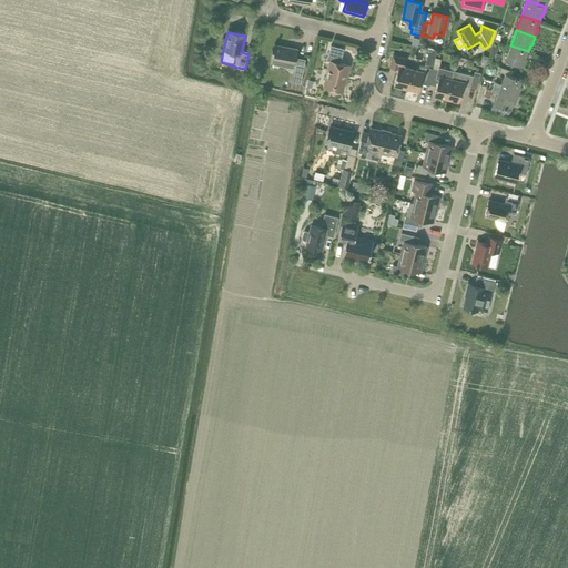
[(300,52),(296,52),(297,49),(286,47),(286,48),(274,46),(274,44),(273,49),(272,49),(272,51),(273,51),(271,61),(294,66),(292,74),(291,81),(301,83),(305,59),(298,58),(300,52)]
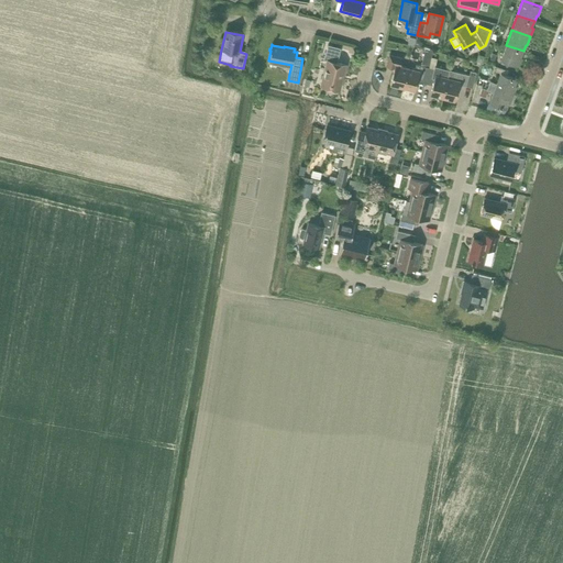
[(342,80),(341,80),(344,65),(346,65),(346,64),(337,62),(340,47),(328,44),(324,58),(327,59),(320,85),(340,90),(342,80)]
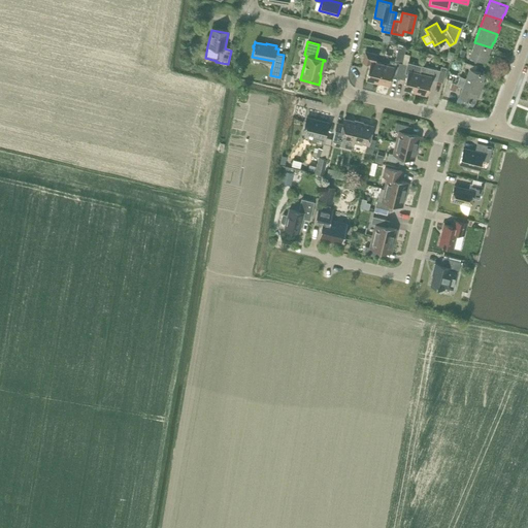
[(469,56),(487,62),(490,55),(489,54),(491,47),(474,42),(469,56)]
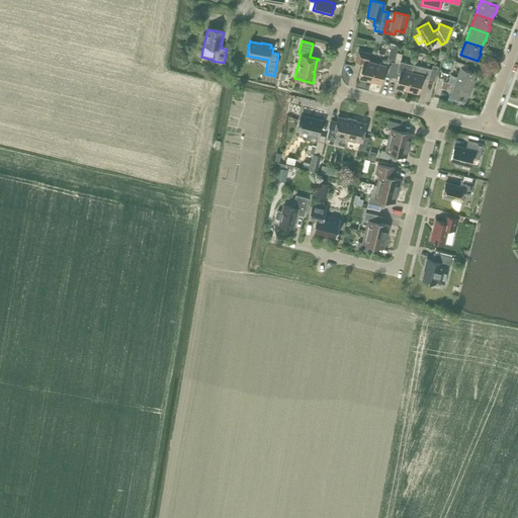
[(392,73),(396,57),(396,58),(399,47),(392,46),(389,56),(387,60),(382,59),(381,64),(374,62),(370,80),(381,83),(384,71),(392,73)]
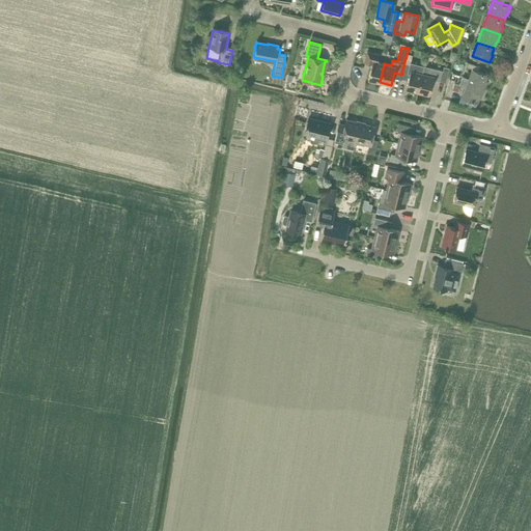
[(380,54),(367,51),(364,62),(371,63),(368,79),(380,82),(384,63),(378,61),(380,54)]
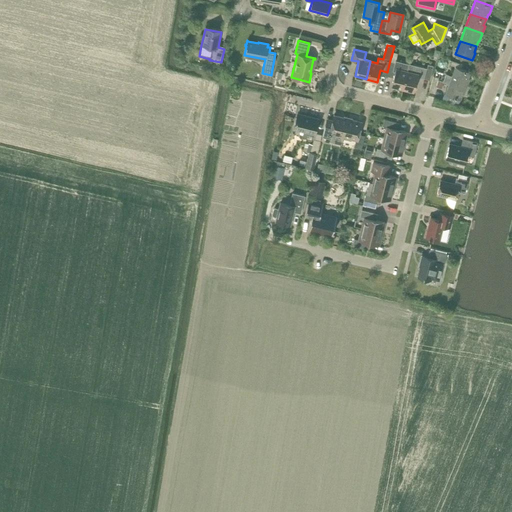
[(386,75),(393,77),(391,85),(402,88),(409,63),(395,60),(396,58),(391,57),(391,56),(387,72),(386,75)]
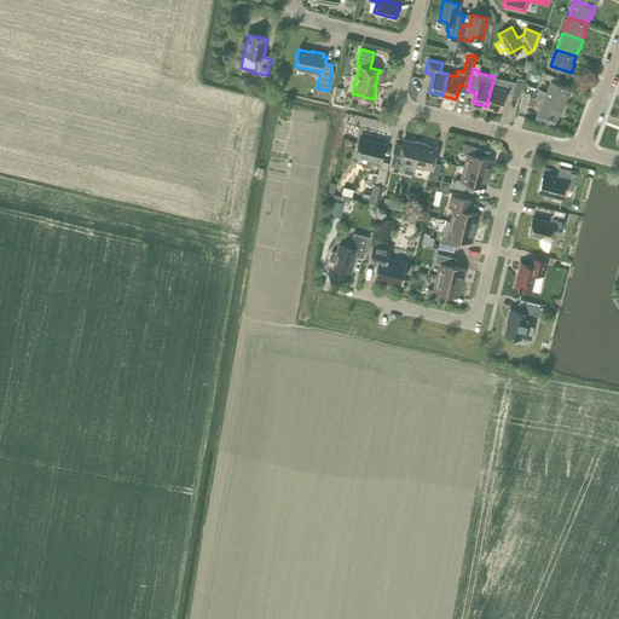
[(524,79),(518,77),(516,82),(495,76),(486,106),(501,110),(504,92),(520,96),(524,79)]
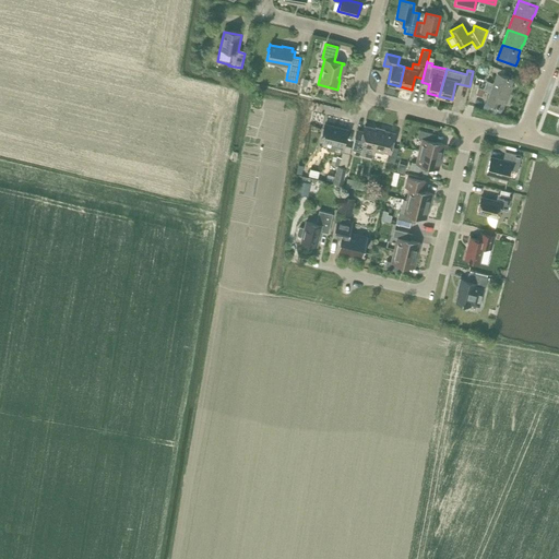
[(513,78),(497,72),(494,83),(487,80),(485,85),(510,94),(512,85),(511,84),(513,78)]
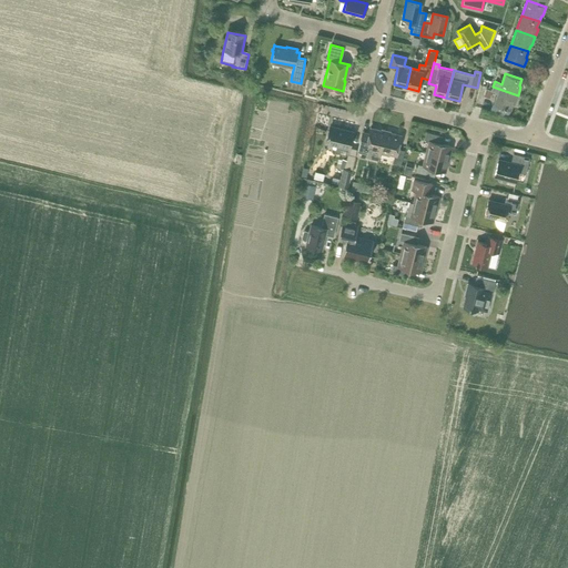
[(498,93),(494,103),(510,110),(513,103),(515,103),(518,95),(493,87),(492,91),(498,93)]
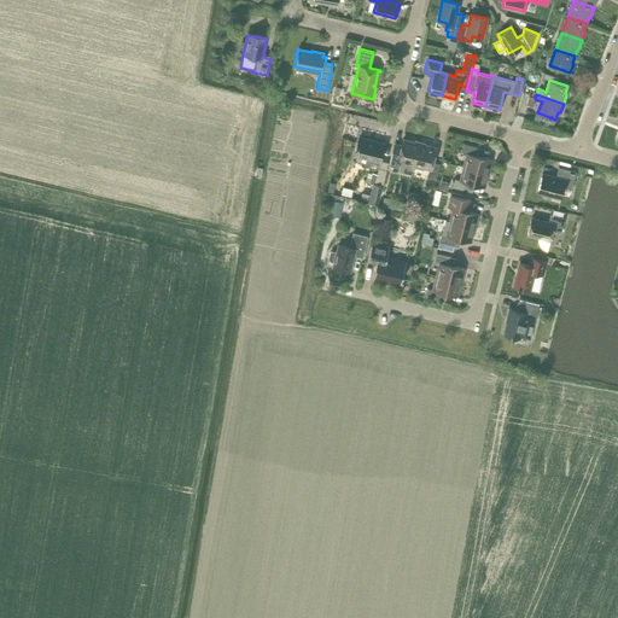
[(377,168),(378,161),(379,161),(384,144),(359,136),(354,155),(366,157),(365,165),(377,168)]
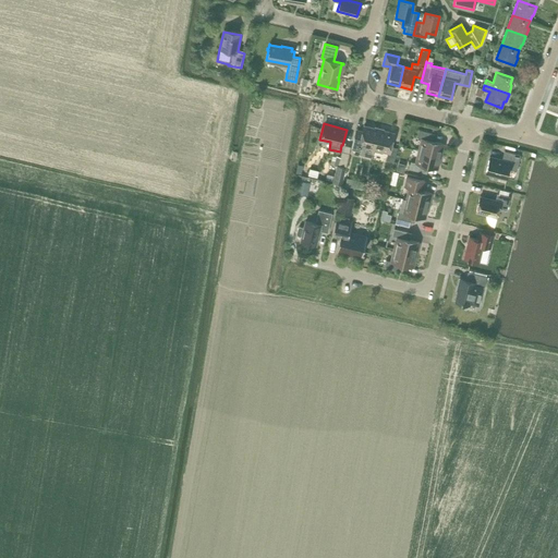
[(355,129),(350,152),(359,154),(372,157),(374,149),(379,129),(379,128),(375,126),(374,128),(364,125),(362,131),(355,129)]
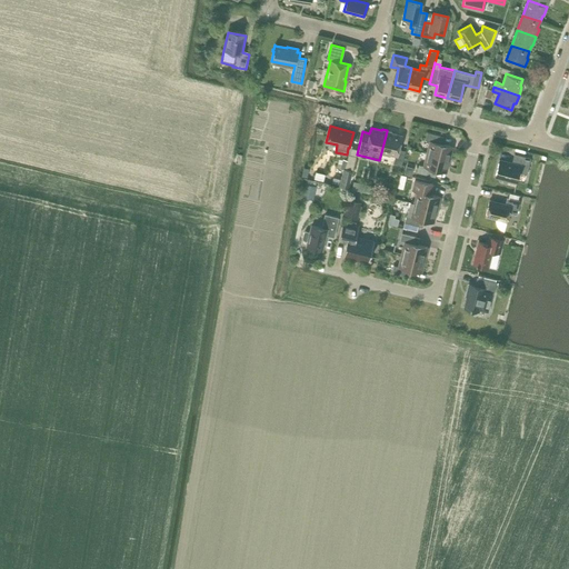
[(387,131),(381,152),(395,156),(393,162),(401,165),(405,150),(398,149),(402,135),(387,131)]
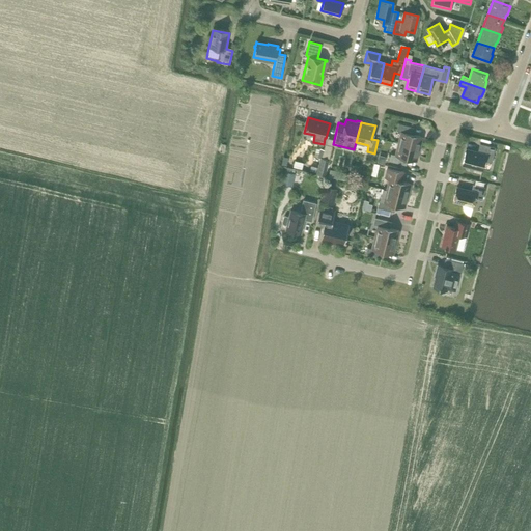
[(422,136),(411,134),(410,132),(412,127),(398,122),(396,130),(401,131),(398,143),(419,148),(422,136)]
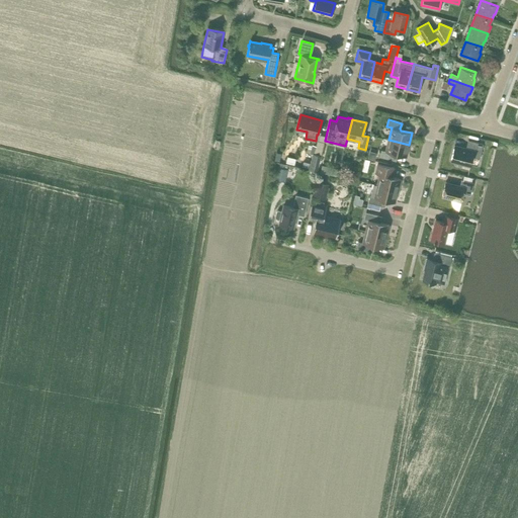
[(394,154),(396,153),(406,156),(409,145),(389,140),(385,151),(381,149),(379,156),(393,160),(394,154)]
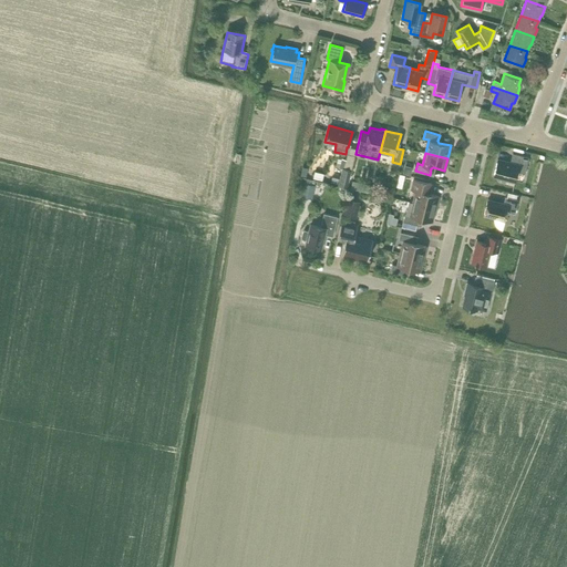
[(515,181),(517,172),(525,173),(528,157),(512,153),(509,162),(497,160),(493,175),(515,181)]
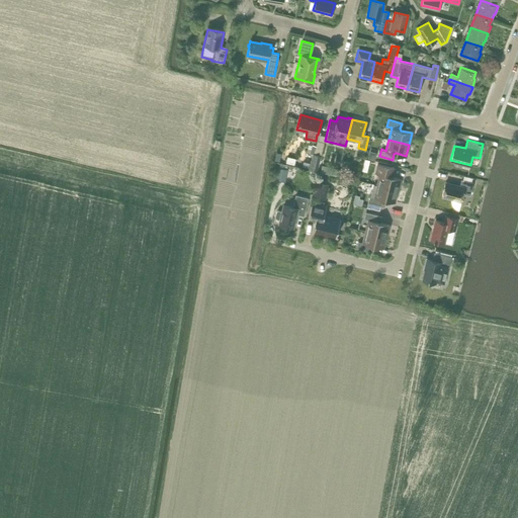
[(309,144),(307,152),(308,153),(313,154),(313,153),(315,153),(315,152),(316,146),(309,144)]
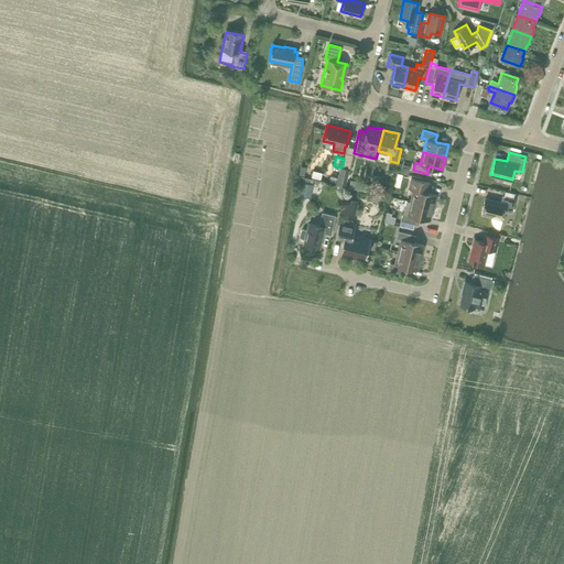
[(340,167),(336,184),(345,186),(349,169),(343,166),(340,166),(340,167)]
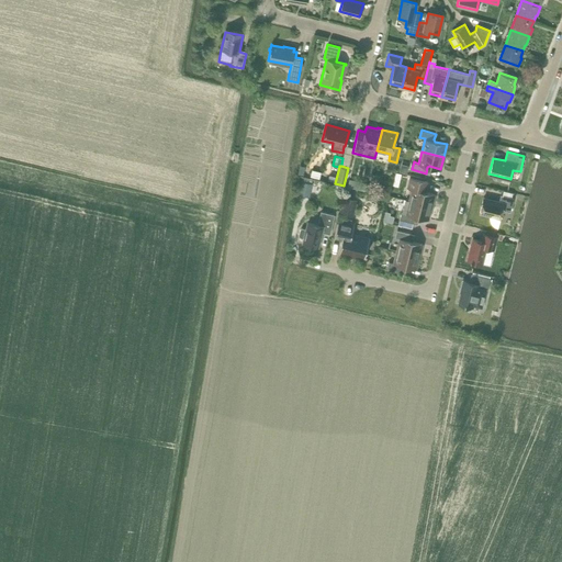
[(426,192),(428,181),(408,176),(409,175),(404,173),(402,179),(408,181),(407,187),(413,189),(409,201),(431,206),(435,193),(426,192)]
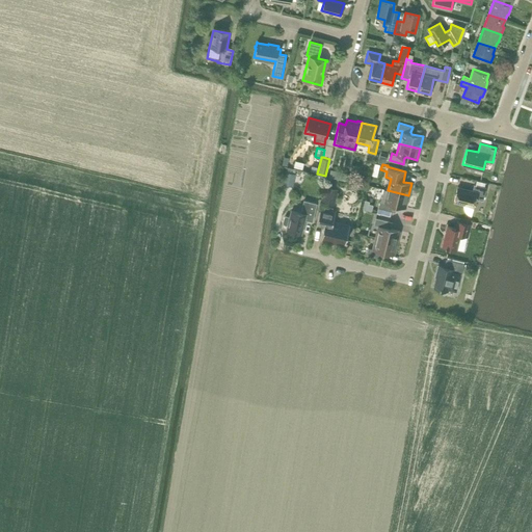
[(286,170),(284,183),(292,185),(295,173),(294,173),(295,168),(288,166),(287,170),(286,170)]
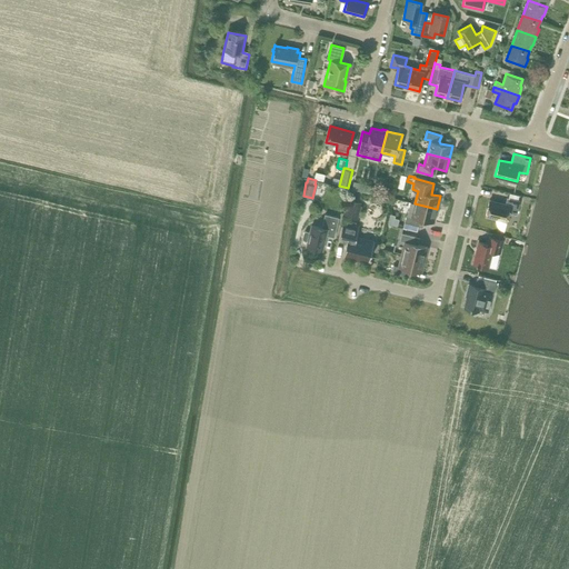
[(385,180),(381,191),(391,195),(393,182),(385,180)]
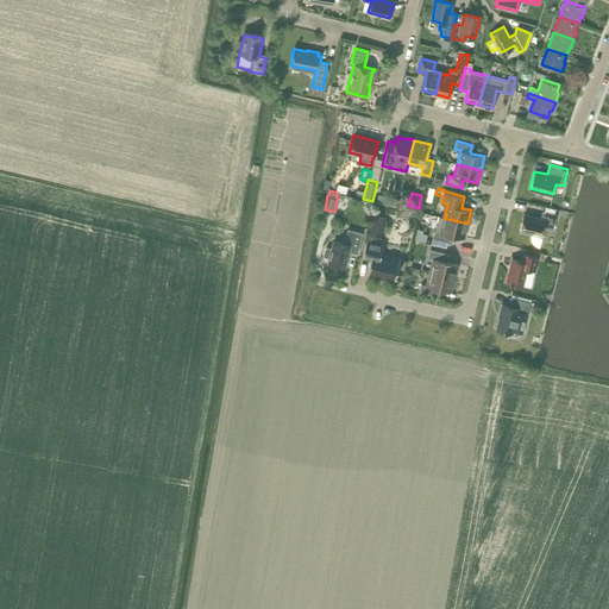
[(523,214),(520,230),(542,236),(545,227),(553,228),(557,214),(542,211),(540,219),(523,214)]
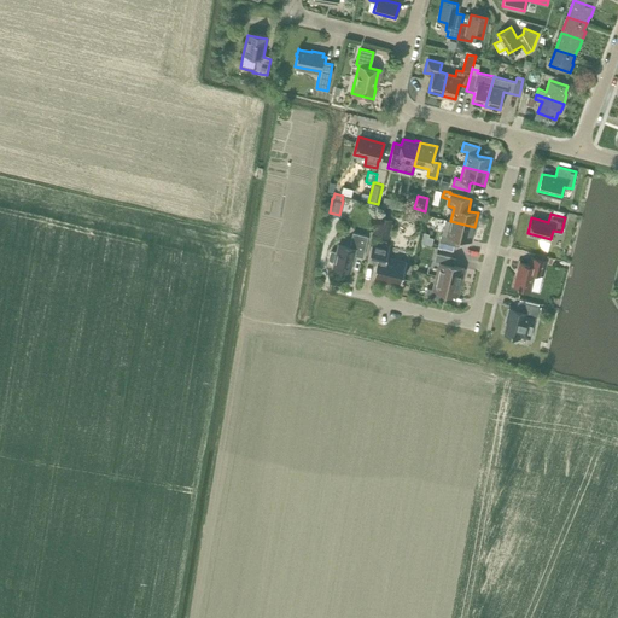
[(378,220),(373,237),(388,239),(391,222),(378,220)]
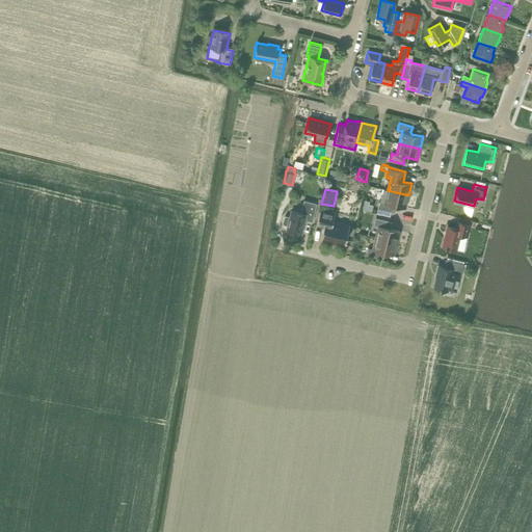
[(380,201),(379,201),(378,208),(391,211),(393,205),(394,204),(405,207),(408,195),(388,190),(383,189),(380,201)]
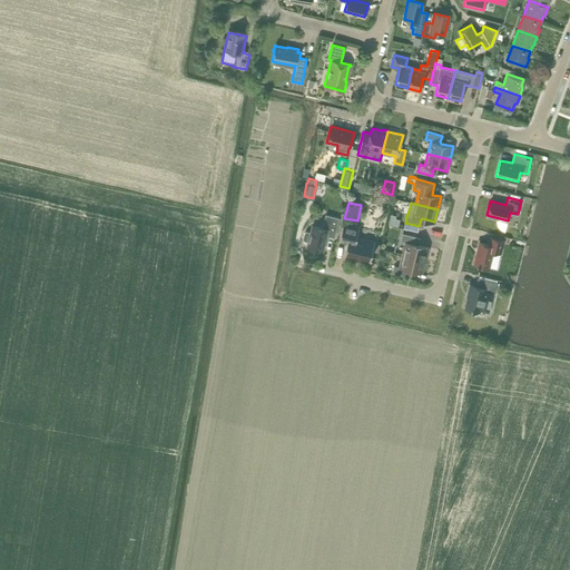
[(322,251),(326,235),(335,237),(340,217),(325,214),(322,227),(312,225),(311,232),(306,231),(304,233),(303,237),(304,239),(308,241),(307,246),(322,251)]
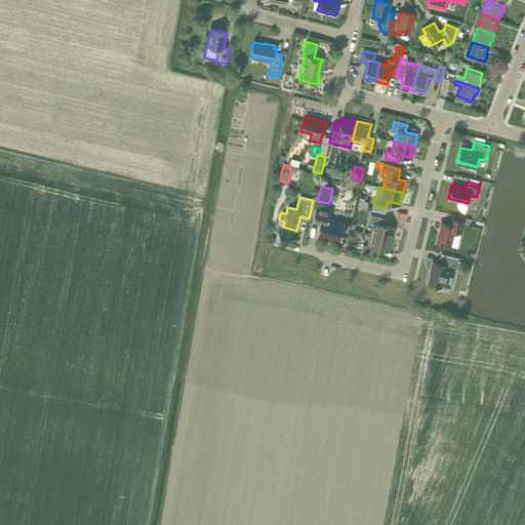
[(359,199),(357,206),(367,208),(368,202),(359,199)]
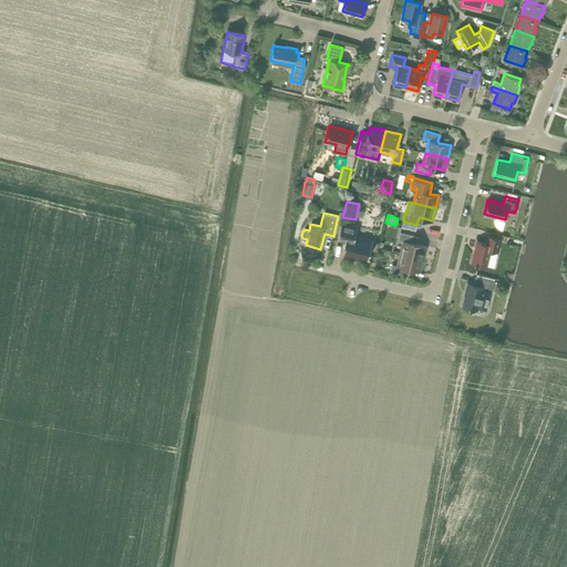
[(342,254),(368,260),(369,256),(370,256),(370,254),(373,240),(356,236),(358,225),(342,222),(338,239),(346,241),(342,254)]
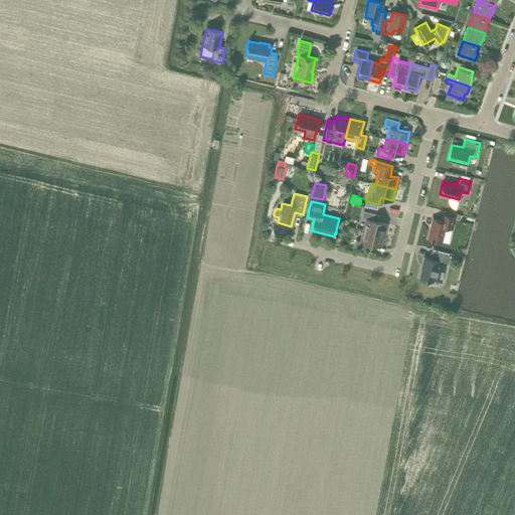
[(386,223),(376,220),(375,219),(376,213),(363,210),(362,217),(366,218),(363,229),(383,234),(386,223)]
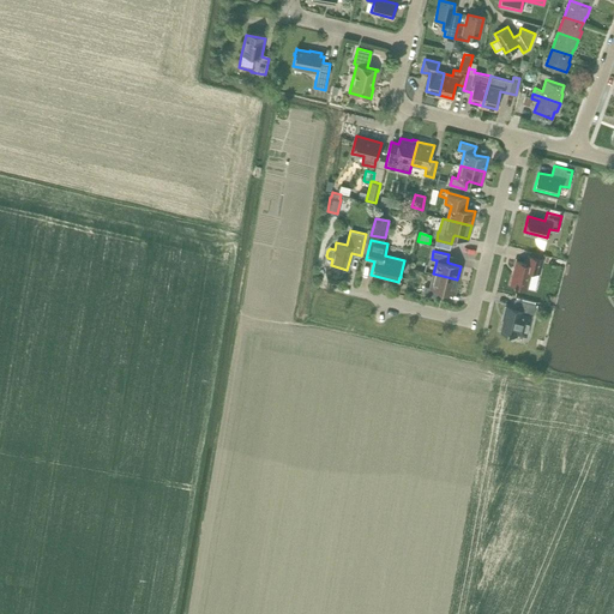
[(527,288),(531,270),(539,272),(542,258),(528,254),(527,263),(517,260),(511,284),(515,284),(513,286),(516,287),(516,286),(527,288)]
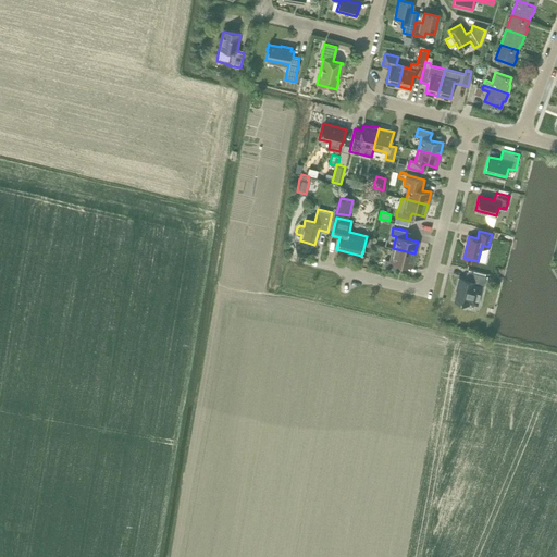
[(398,264),(400,263),(412,265),(415,254),(393,248),(391,260),(385,259),(383,267),(397,270),(398,264)]
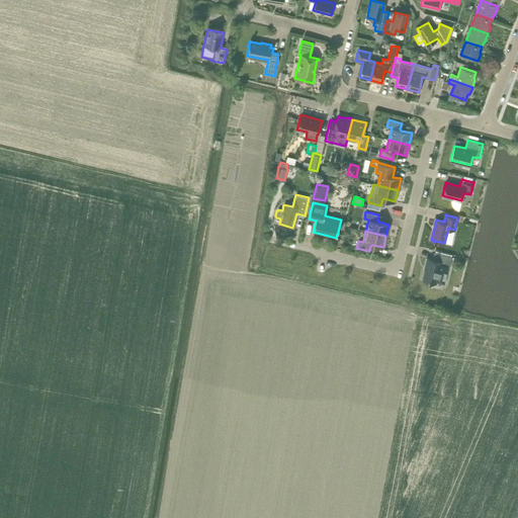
[(449,266),(451,257),(434,252),(432,260),(426,258),(424,265),(426,266),(422,279),(429,280),(428,282),(430,285),(432,285),(434,284),(435,282),(436,282),(436,281),(444,283),(448,266),(449,266)]
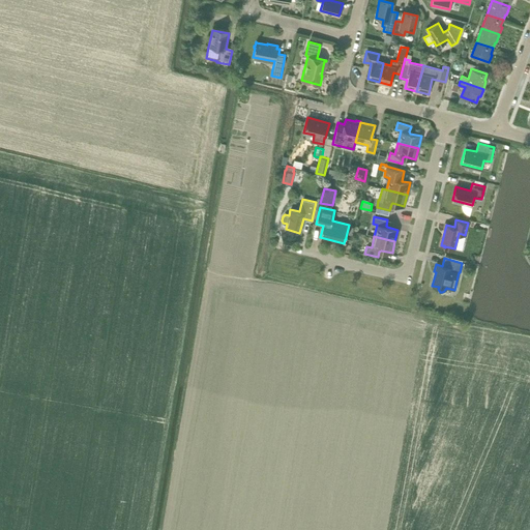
All buildings are outlined.
